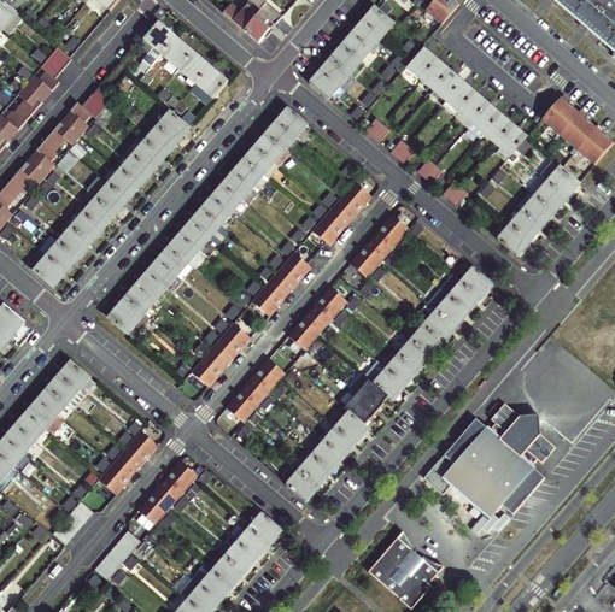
[(16,9),(5,0),(0,0),(0,27),(13,10),(16,9)]
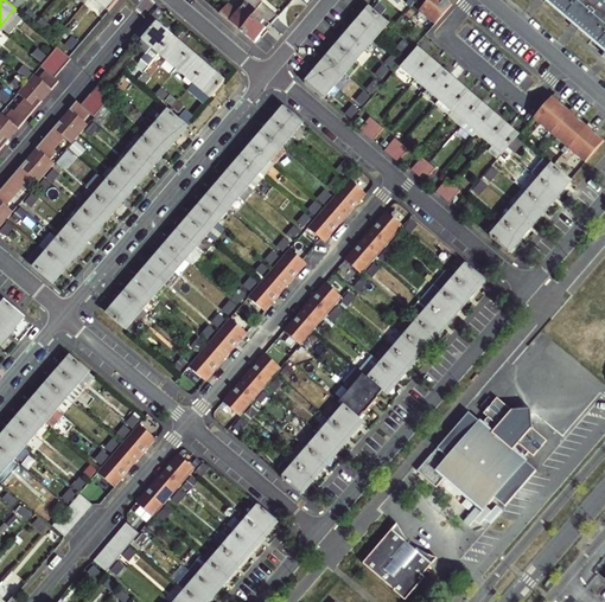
[(228,0),(220,10),(253,37),(269,20),(247,0),(228,0)]
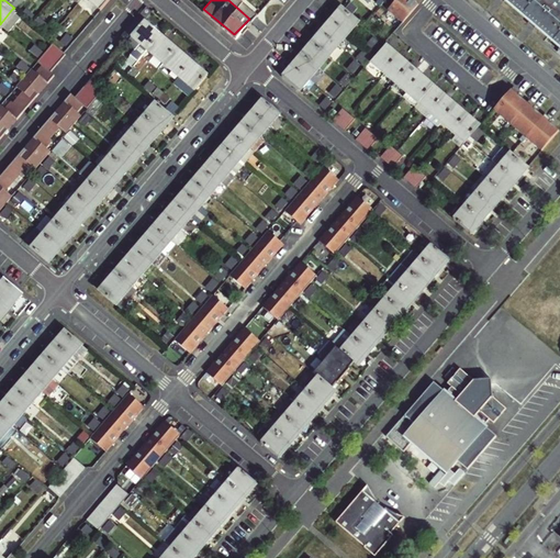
[(228,0),(249,19),(256,10),(245,0),(228,0)]
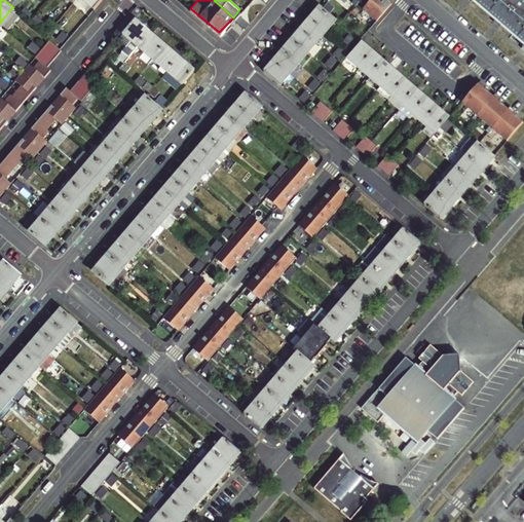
[(389,4),(384,0),(367,0),(361,7),(375,21),(389,4)]
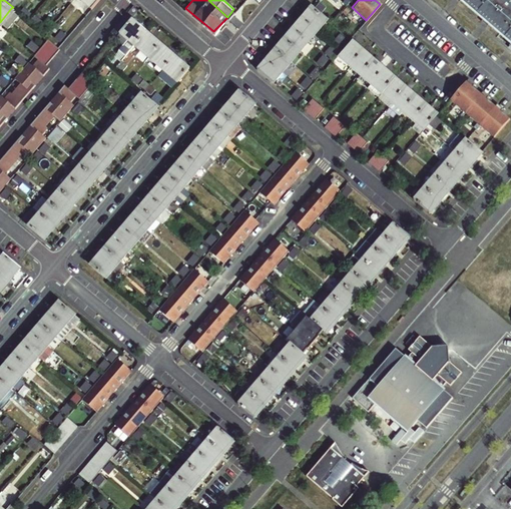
[(510,0),(466,0),(484,16),(484,17),(491,24),(492,23),(510,39),(510,0)]
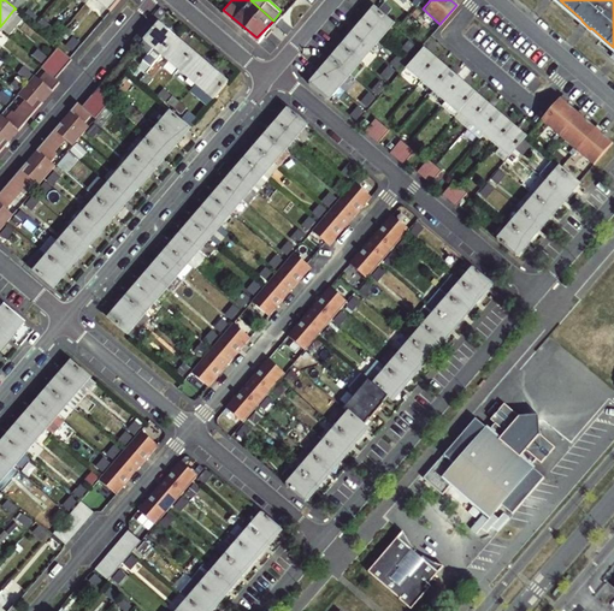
[(373,4),(362,17),(379,31),(390,18),(373,4)]
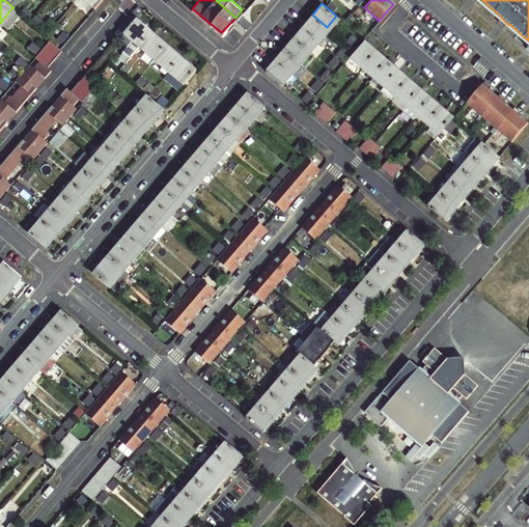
[(0,23),(6,27),(18,14),(11,8),(0,23)]
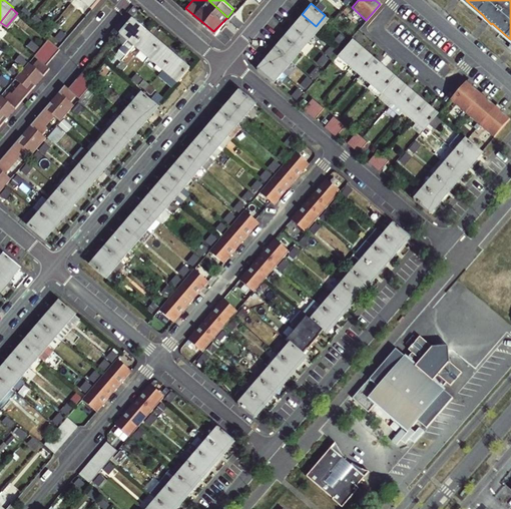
[(293,24),(307,36),(316,26),(302,14),(293,24)]
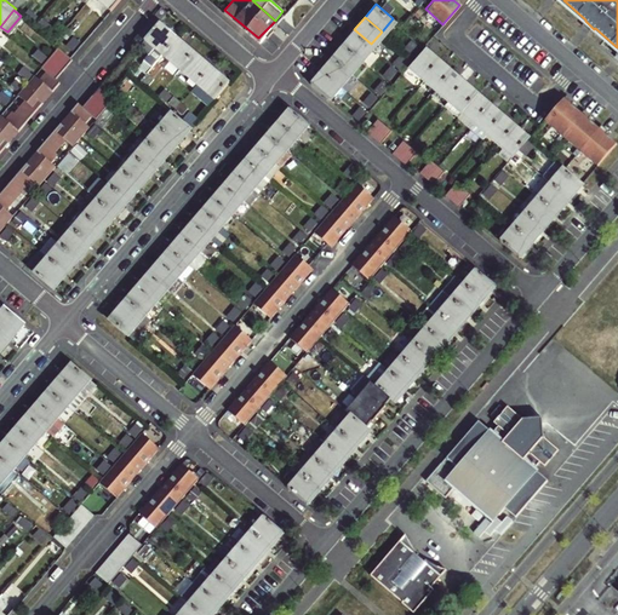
[(63,23),(56,18),(51,23),(58,29),(63,23)]
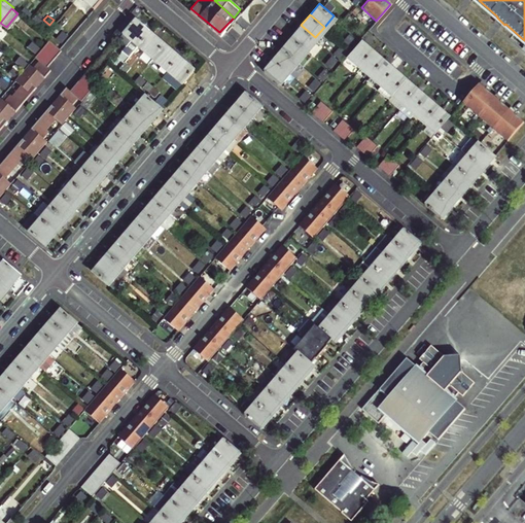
[(148,28),(134,15),(117,35),(132,47),(136,42),(148,28)]
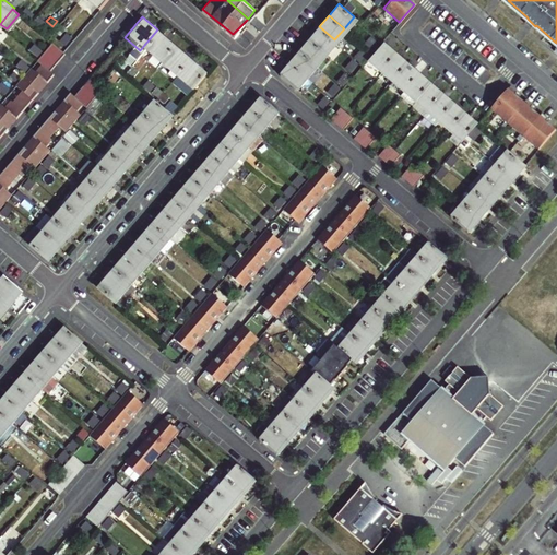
[(48,31),(52,26),(46,21),(45,21),(40,24),(48,31)]
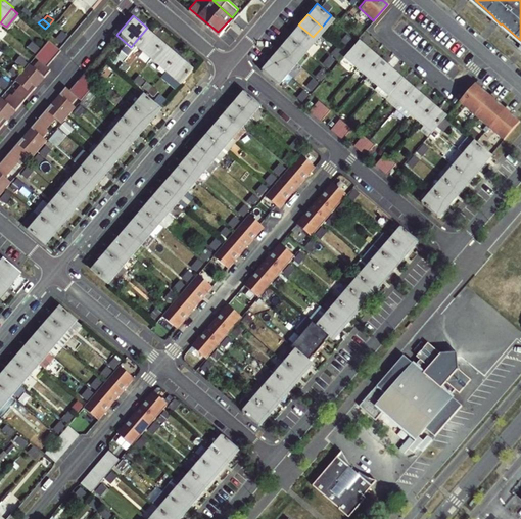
[(53,19),(49,25),(54,30),(59,25),(53,19)]
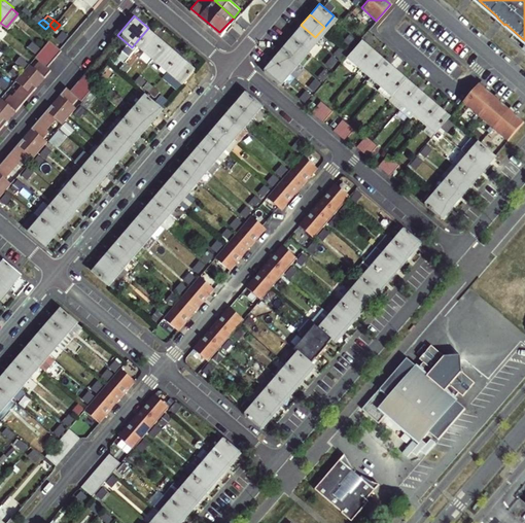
[(306,47),(315,37),(301,25),(291,35),(306,47)]
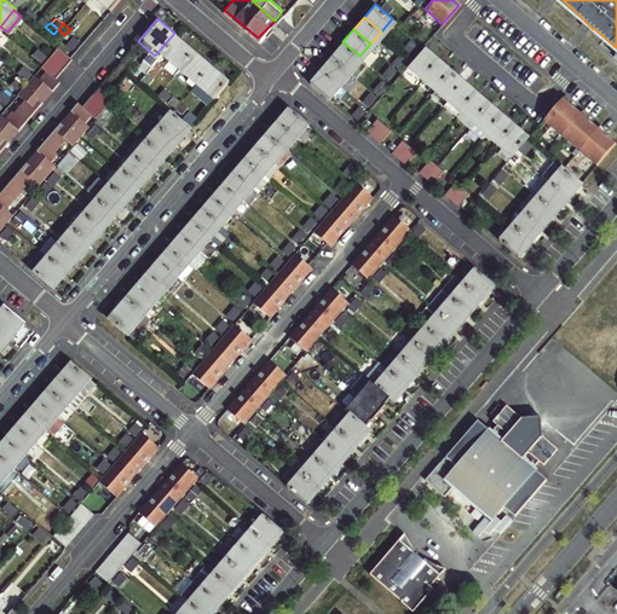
[(174,33),(160,50),(177,64),(191,47),(174,33)]
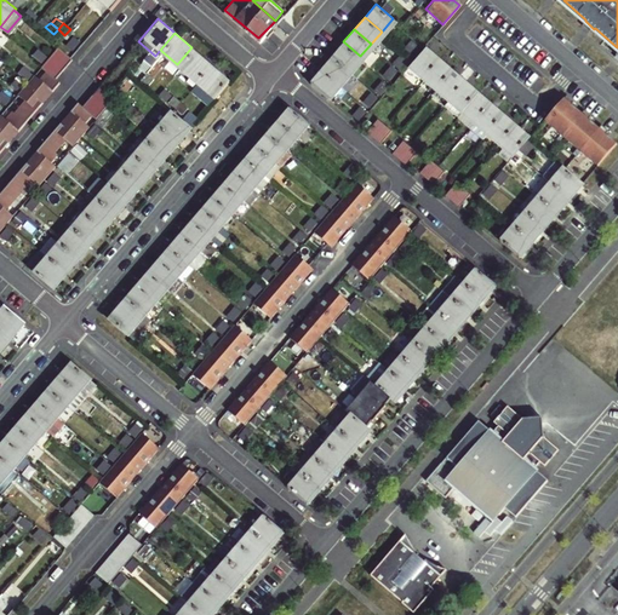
[(332,55),(350,69),(360,56),(343,41),(332,55)]
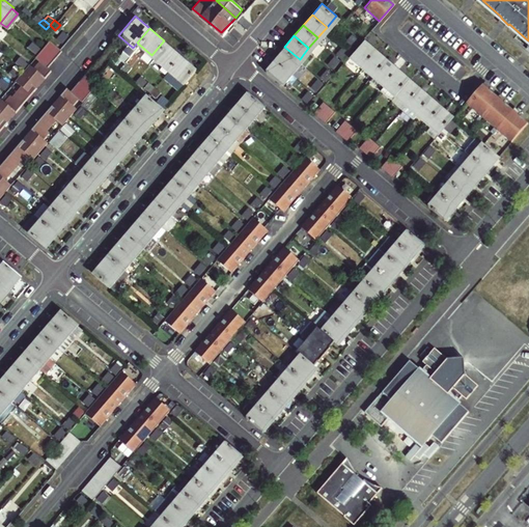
[(351,54),(361,63),(374,49),(363,39),(351,54)]
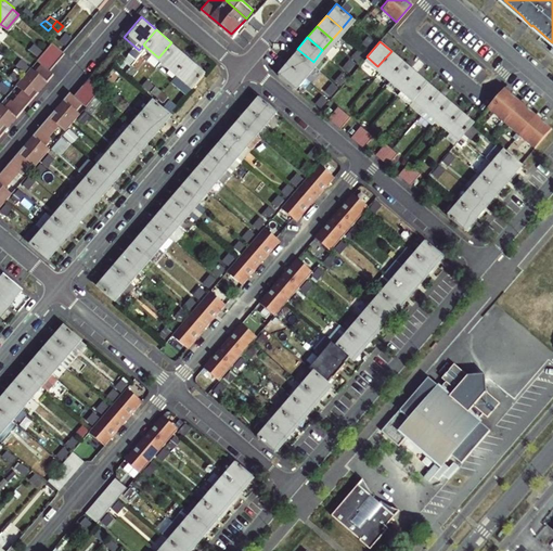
[(171,42),(158,58),(174,72),(187,55),(171,42)]
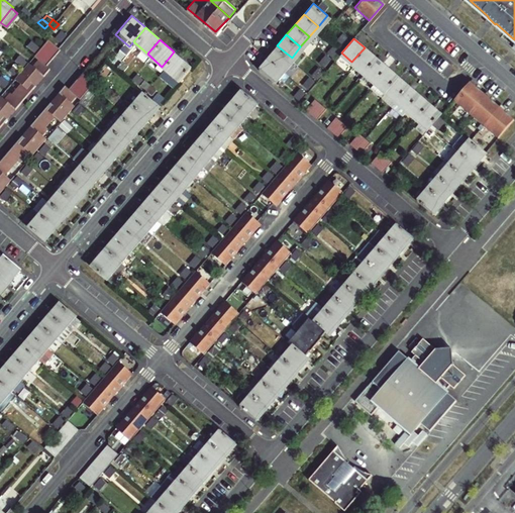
[(283,68),(292,58),(277,45),(268,56),(283,68)]
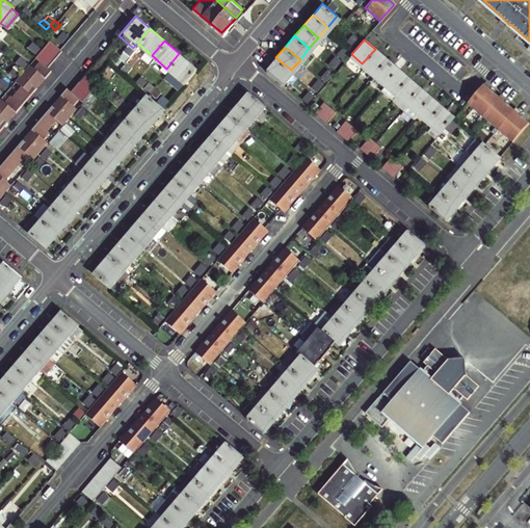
[(358,69),(369,78),(386,58),(375,49),(362,63),(358,69)]
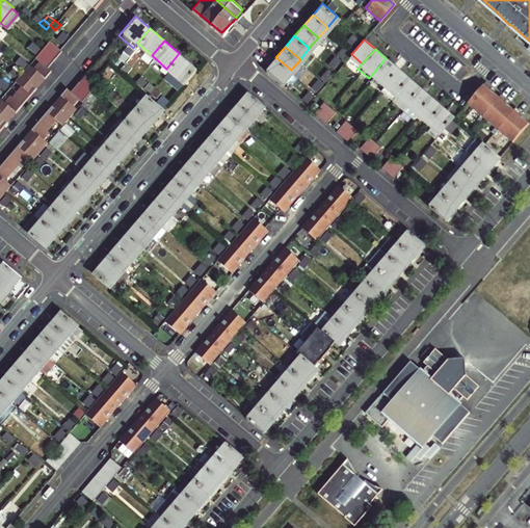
[(195,68),(179,53),(166,69),(182,81),(182,82),(195,68)]
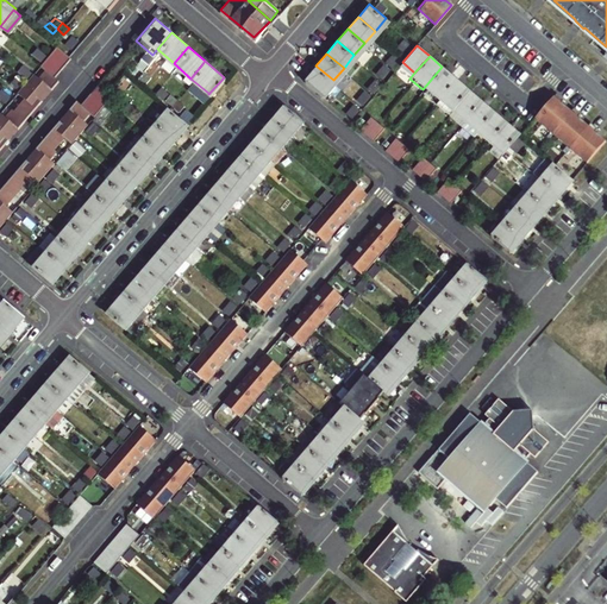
[(130,68),(136,74),(142,67),(136,62),(130,68)]
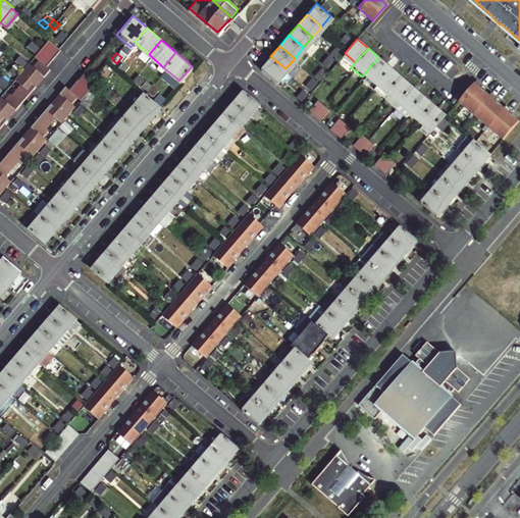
[(34,54),(5,87),(20,100),(49,67),(34,54)]
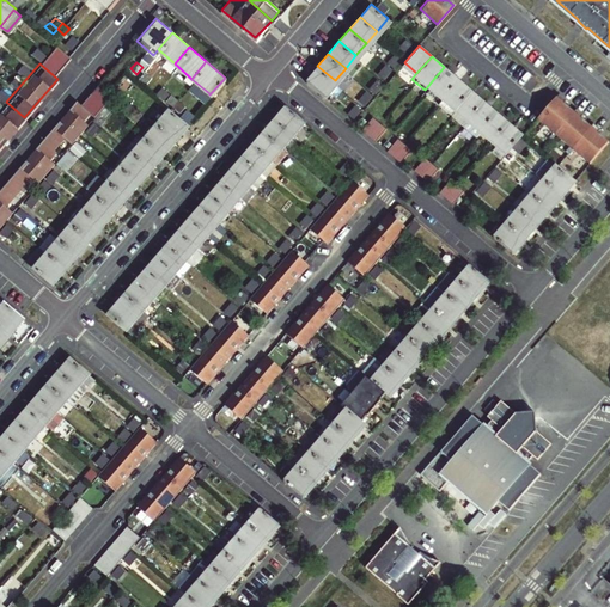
[(323,93),(335,80),(317,66),(306,79),(323,93)]
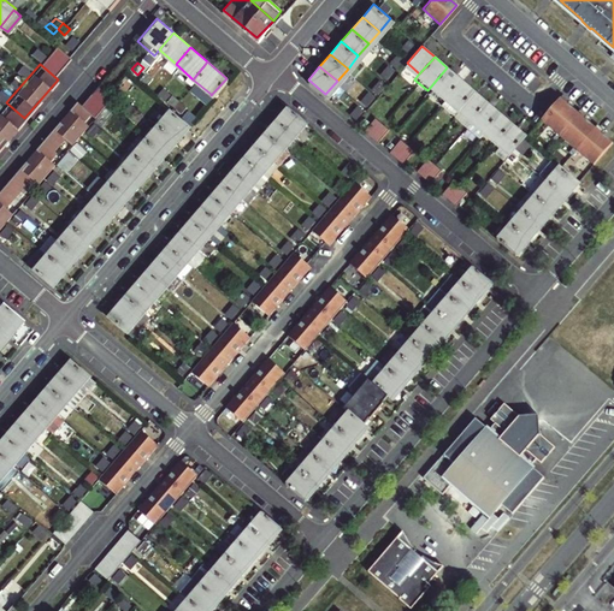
[(151,75),(143,67),(137,75),(145,81),(151,75)]
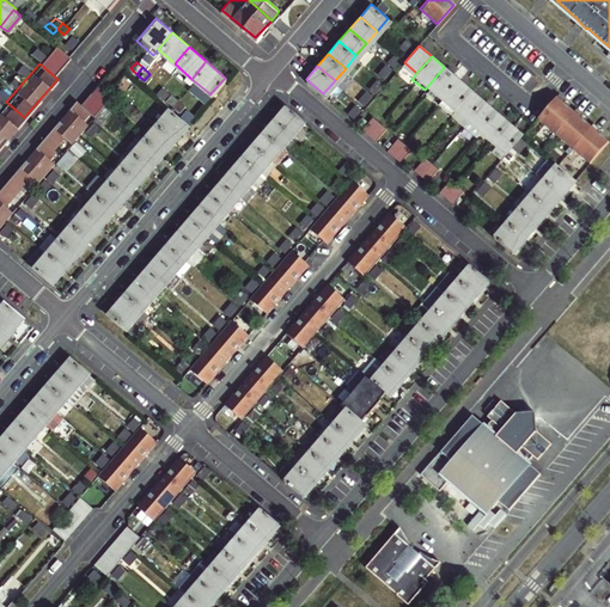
[(425,90),(437,102),(457,78),(444,67),(425,90)]
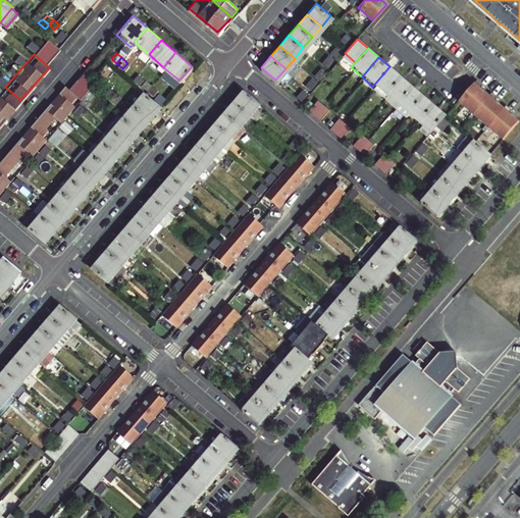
[(372,87),(383,96),(401,75),(390,66),(372,87)]
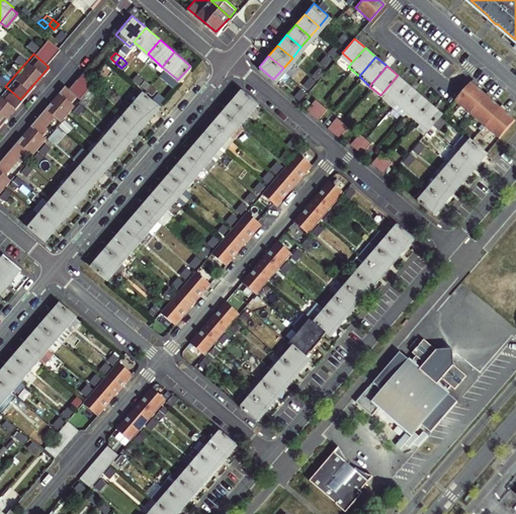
[(162,67),(158,71),(173,83),(177,79),(162,67)]
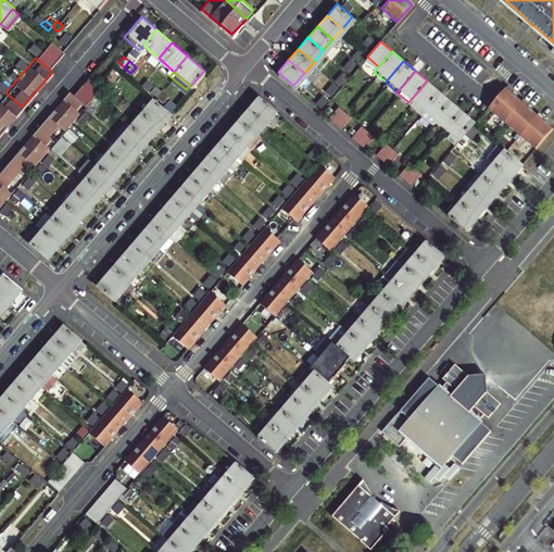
[(408,102),(419,112),(438,90),(427,80),(408,102)]
